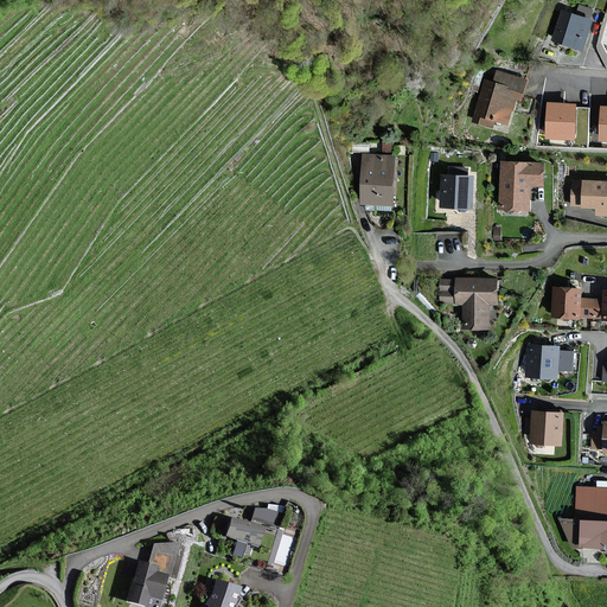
[(592,19),(562,11),(554,39),(568,44),(582,49),(587,34),(592,19)]
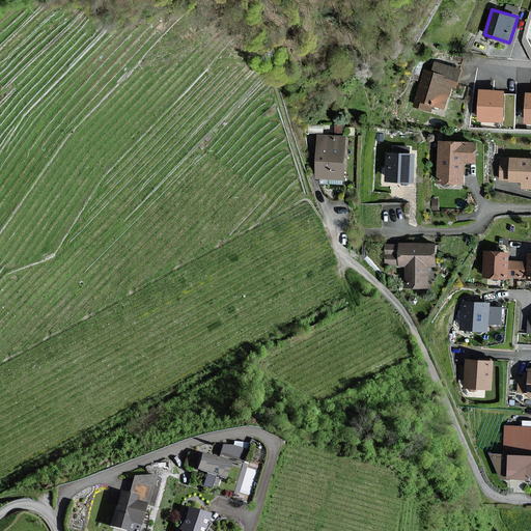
[(462,70),(436,62),(432,73),(425,71),(414,106),(431,112),(434,105),(444,108),(451,86),(455,87),(462,70)]
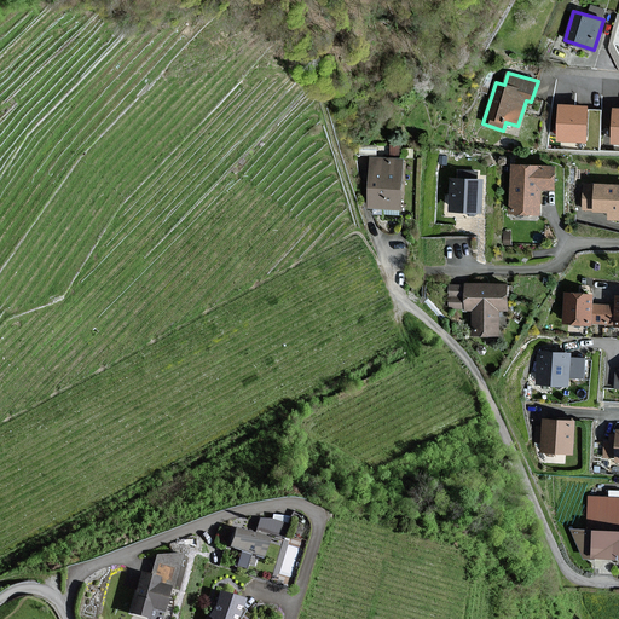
[(585,109),(560,108),(557,140),(584,142),(585,109)]
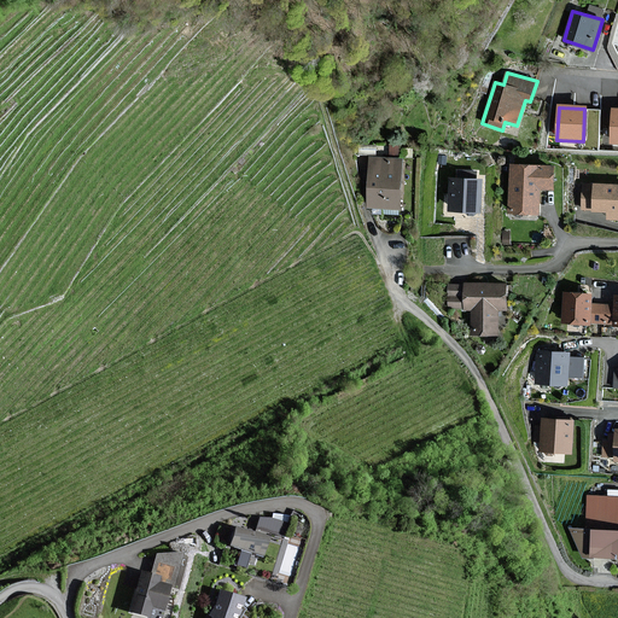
[(400,207),(402,159),(372,158),(369,205),(400,207)]
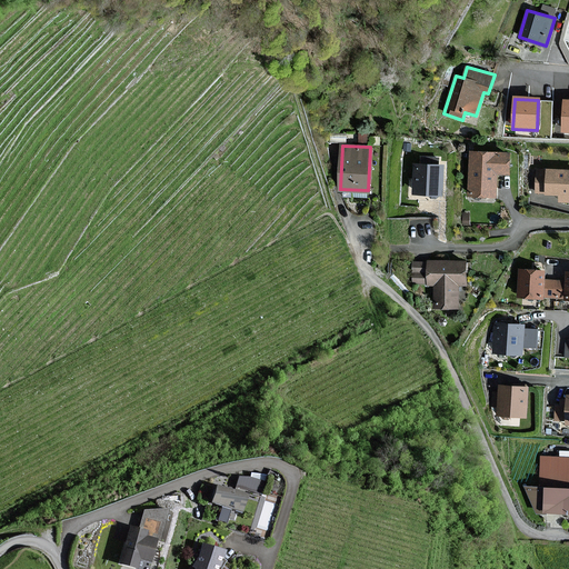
[(509,153),(471,151),(469,196),(496,197),(497,173),(509,175),(509,153)]
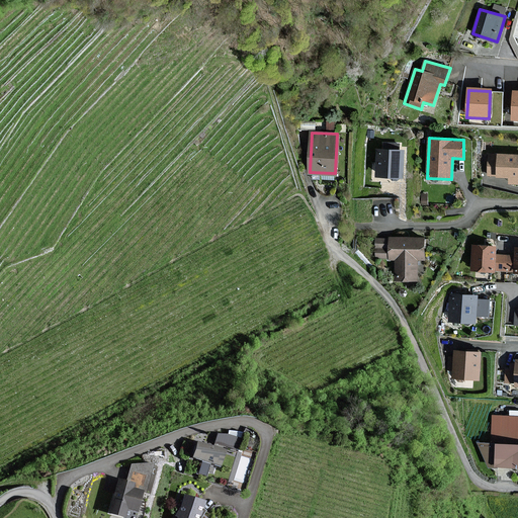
[(404,151),(378,150),(377,176),(402,177),(404,151)]
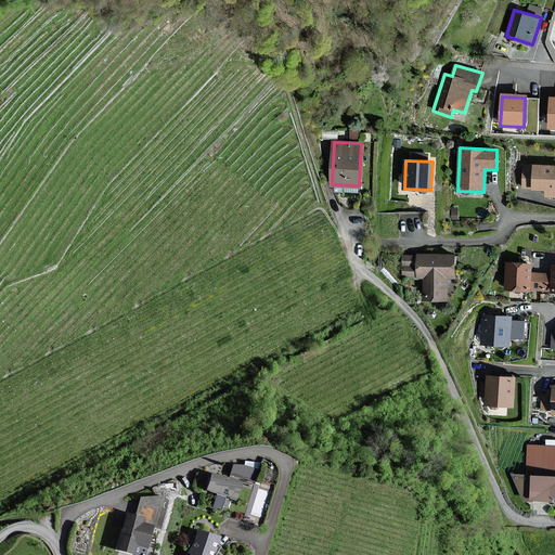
[(533,166),(525,166),(524,188),(533,188),(532,190),(546,190),(545,197),(554,196),(554,165),(533,165),(533,166)]
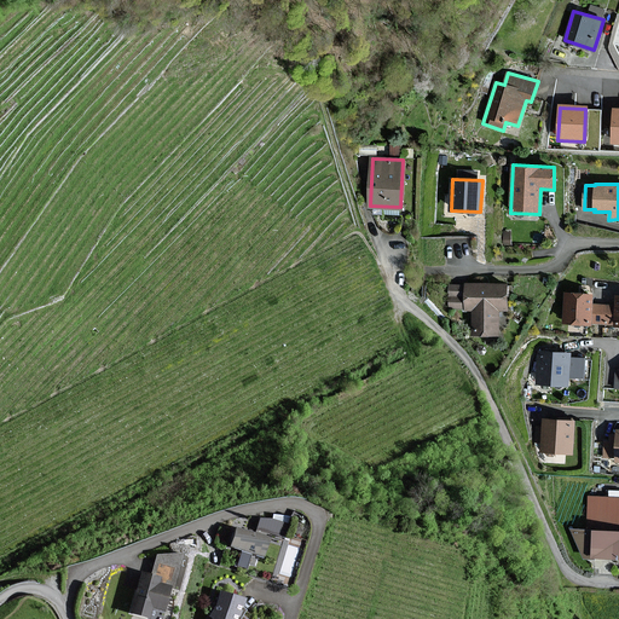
[(507,284),(466,284),(466,287),(451,287),(451,306),(466,306),(466,311),(474,311),(474,334),(498,334),(498,310),(507,310),(507,284)]
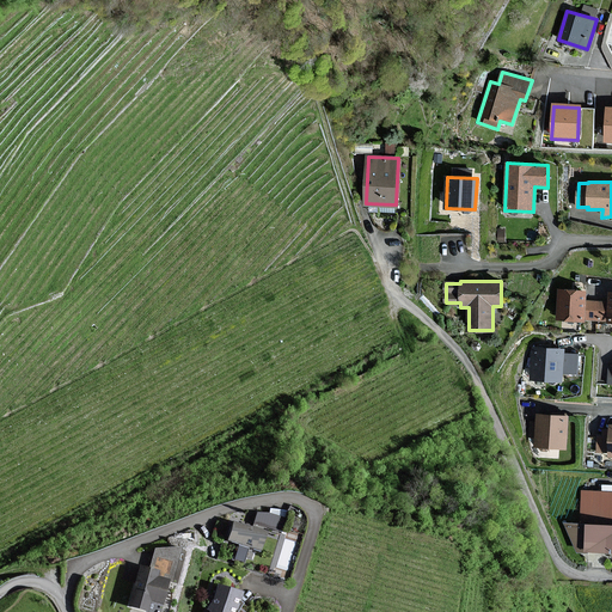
[(558,319),(585,320),(585,319),(586,301),(586,292),(560,291),(558,319)]
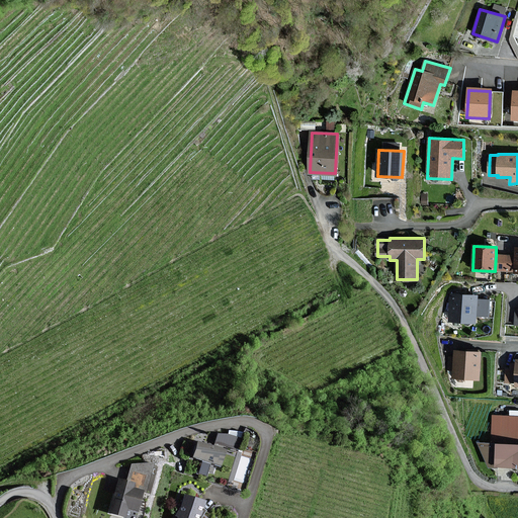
[(515,271),(516,256),(496,255),(495,270),(515,271)]
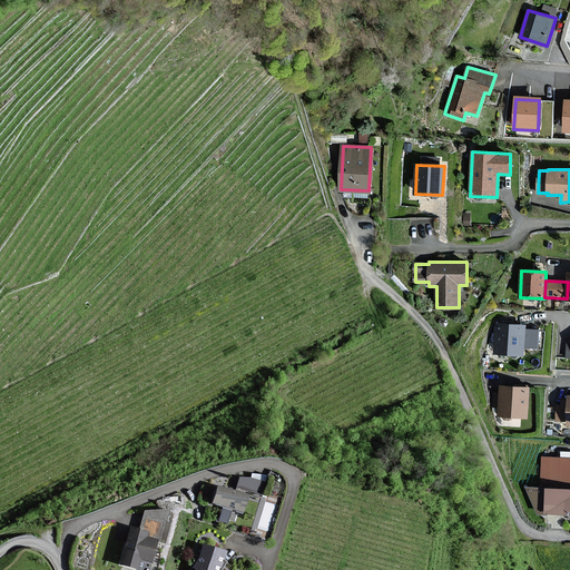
[(526,325),(497,324),(494,353),(523,355),(523,346),(537,347),(538,331),(524,330),(526,325)]
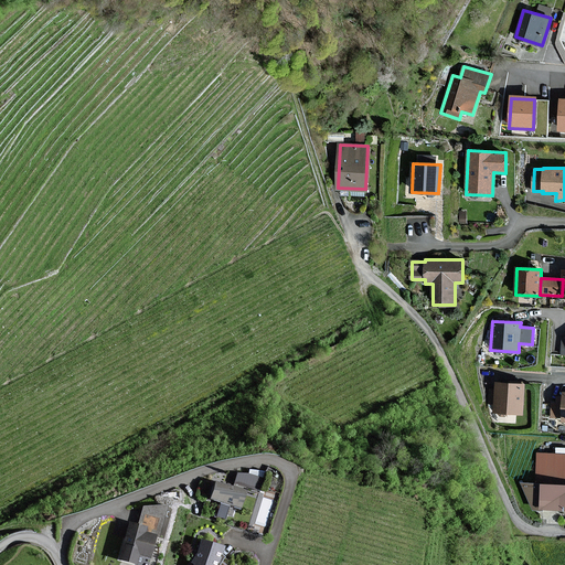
[(524,385),(497,383),(496,390),(490,390),(490,403),(494,403),(493,413),(523,414),(524,385)]
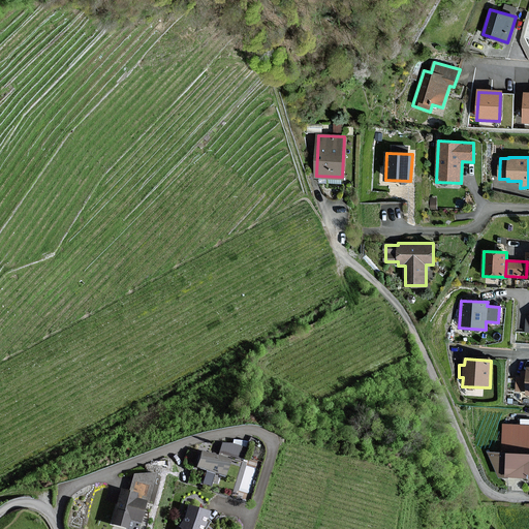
[(528,426),(503,426),(502,459),(505,460),(504,476),(528,477),(528,426)]
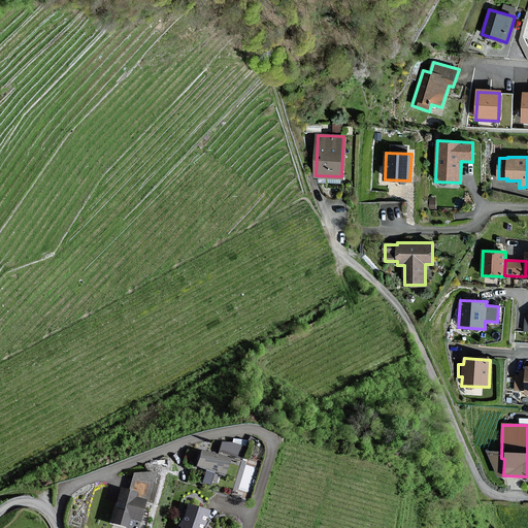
[(228,461),(200,452),(195,467),(223,476),(228,461)]
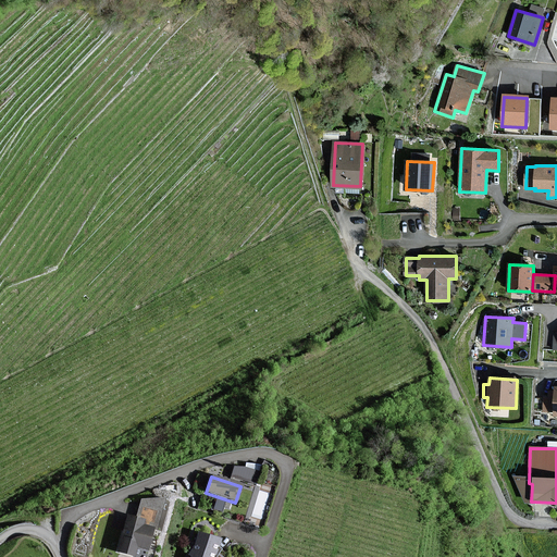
[(144,521),(126,516),(115,553),(133,556),(136,548),(146,552),(152,529),(141,525),(144,521)]
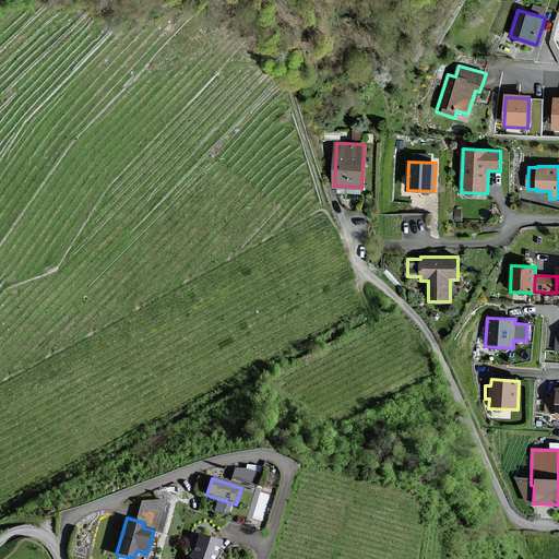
[(213,558),(218,543),(198,536),(191,558),(213,558)]
